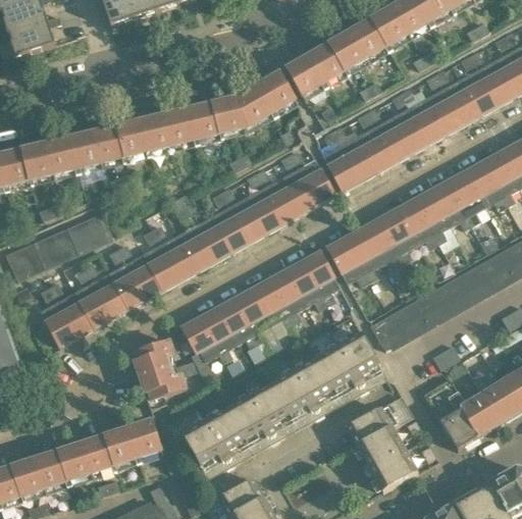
[(0,0),(0,9),(1,14),(3,14),(3,13),(41,1),(41,0),(0,0)]
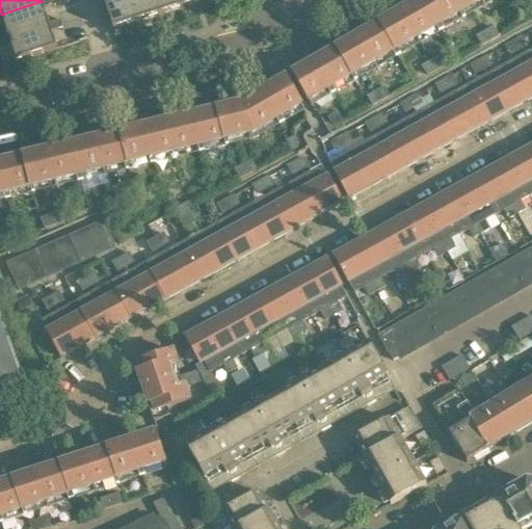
[(49,23),(49,21),(44,6),(55,3),(54,0),(42,0),(42,1),(3,14),(3,15),(5,22),(4,22),(9,37),(10,37),(10,36),(49,23)]
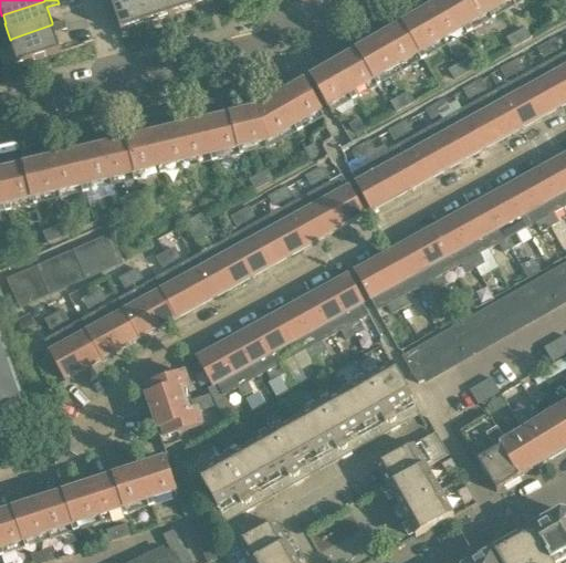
[(111,0),(121,30),(146,22),(138,0),(111,0)]
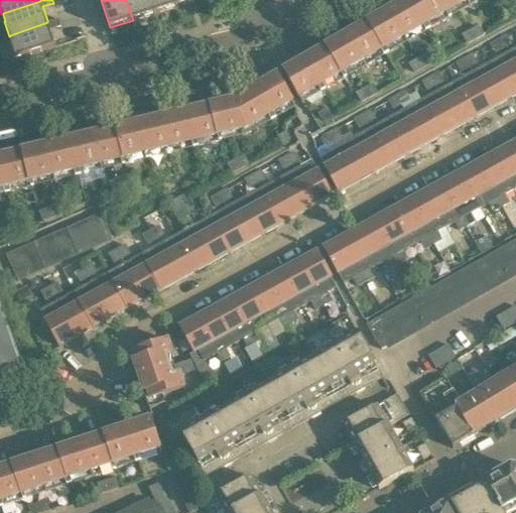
[(126,0),(133,20),(154,12),(150,0),(126,0)]
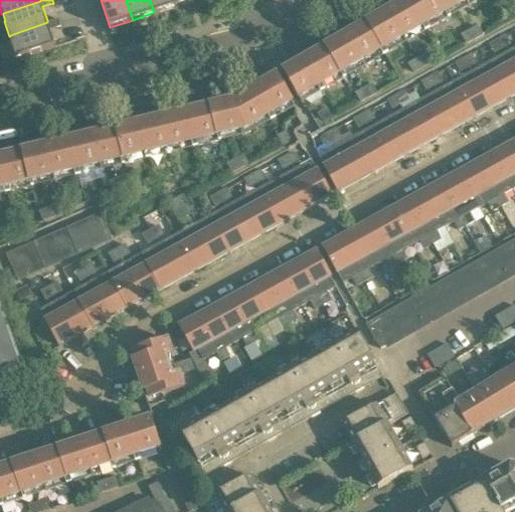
[(150,0),(154,12),(176,5),(174,0),(150,0)]
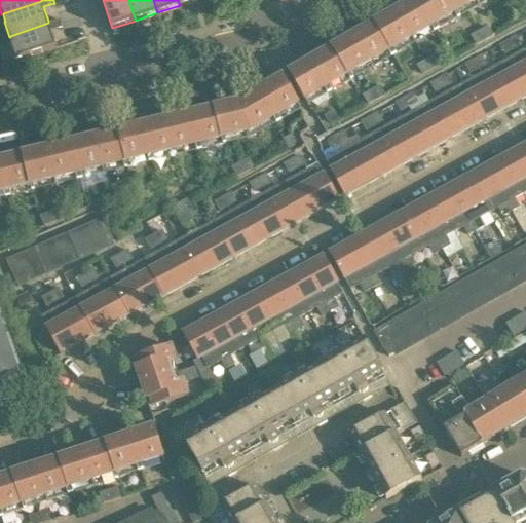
[(404,0),(395,6),(415,40),(485,0),(404,0)]
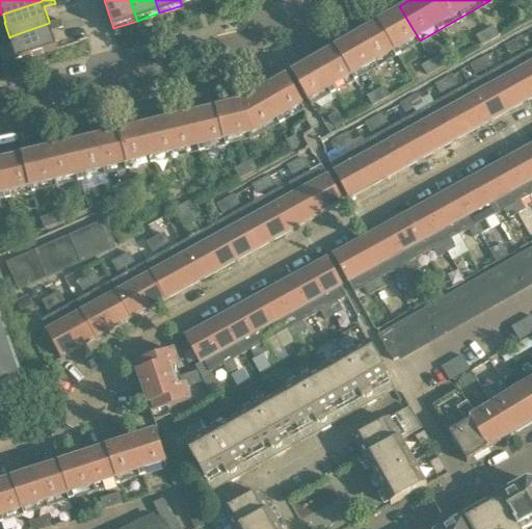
[(293,72),(309,100),(312,104),(336,89),(357,77),(420,41),(399,6),(292,71),(293,72)]
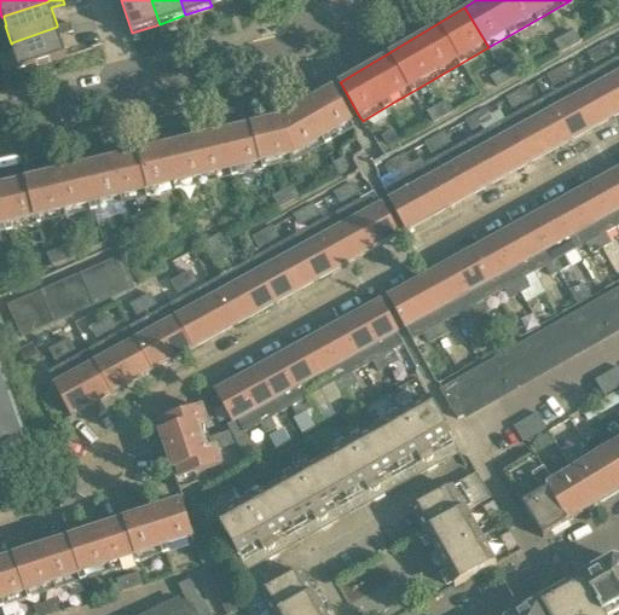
[(12,42),(12,44),(15,51),(13,52),(19,70),(67,54),(59,34),(73,29),(70,21),(57,24),(57,27),(12,42)]
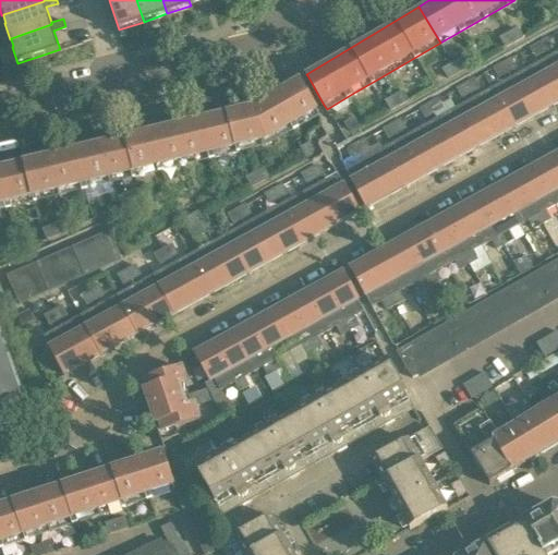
[(518,25),(509,31),(513,40),(523,35),(518,25)]
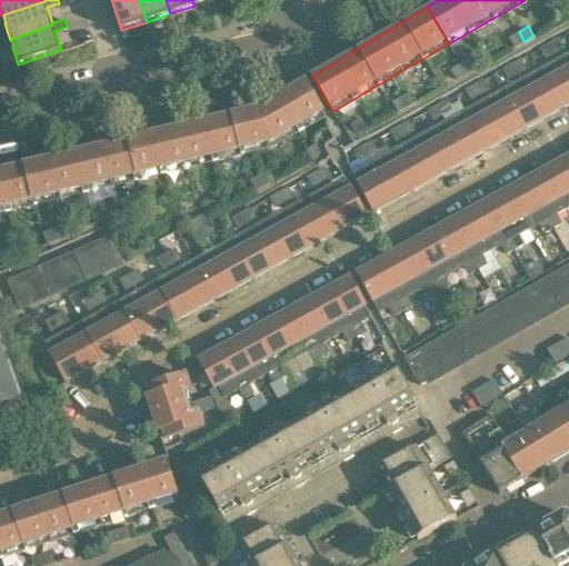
[(516,46),(523,41),(519,31),(510,36),(516,46)]
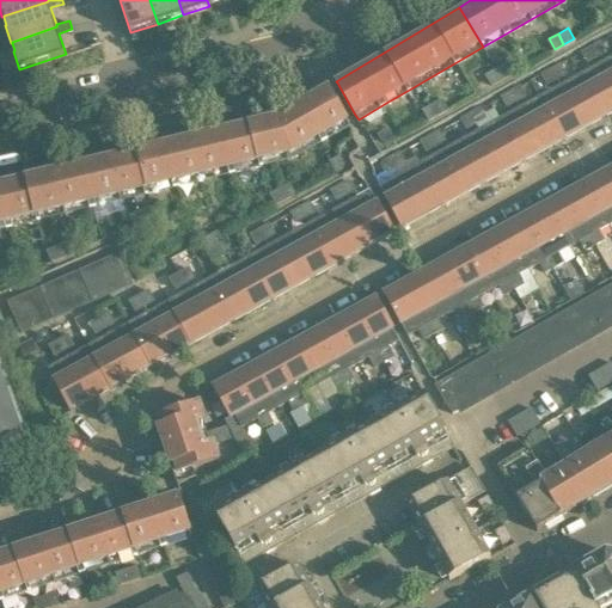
[(600,38),(591,44),(597,55),(606,49),(600,38)]
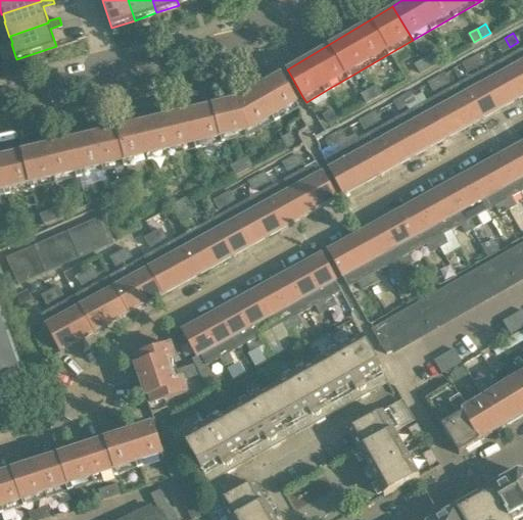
[(502,51),(510,47),(505,38),(496,42),(502,51)]
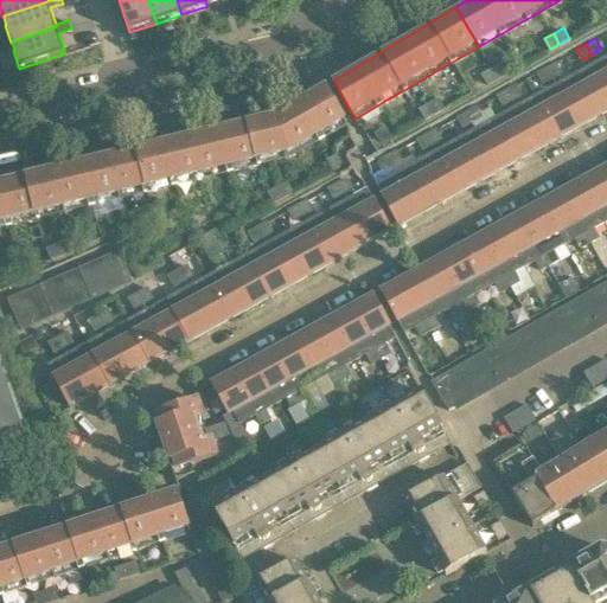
[(606,52),(595,59),(606,82),(606,52)]
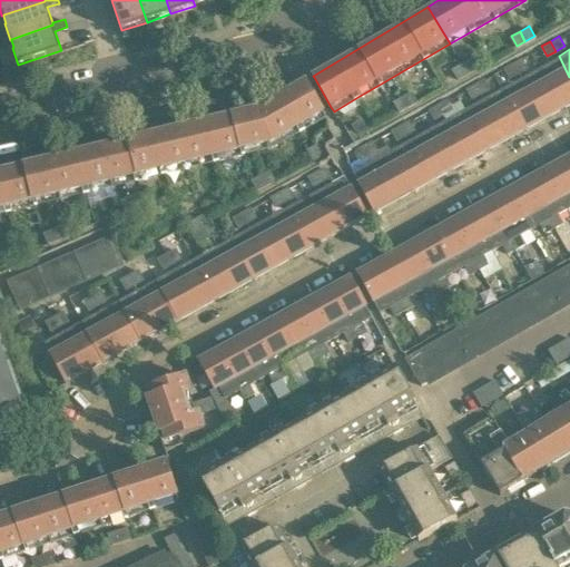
[(562,107),(569,103),(569,77),(559,56),(540,67),(562,107)]
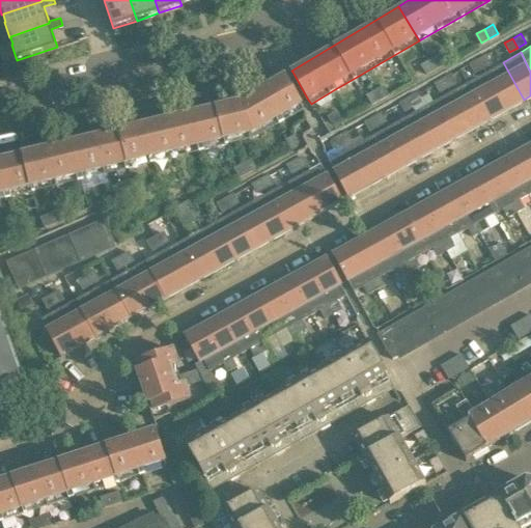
[(485,53),(477,57),(482,66),(491,62),(485,53)]
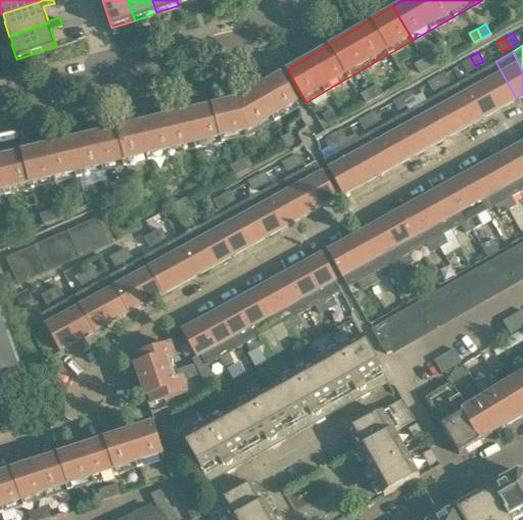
[(431,53),(423,58),(428,67),(436,62),(431,53)]
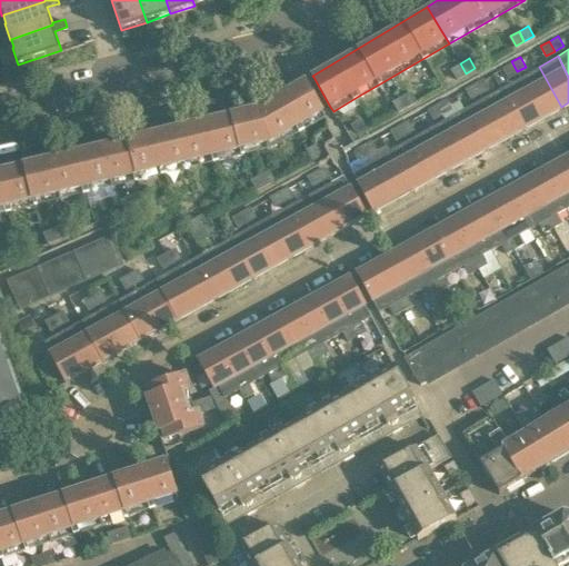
[(508,77),(517,71),(511,61),(502,67),(508,77)]
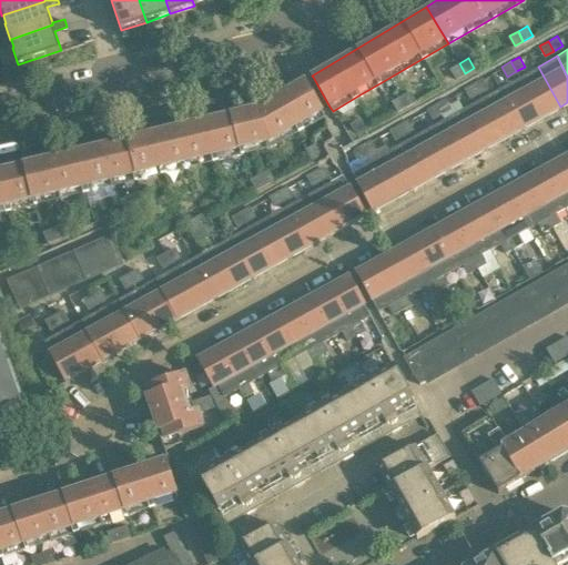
[(456,78),(465,73),(459,63),(450,68),(456,78)]
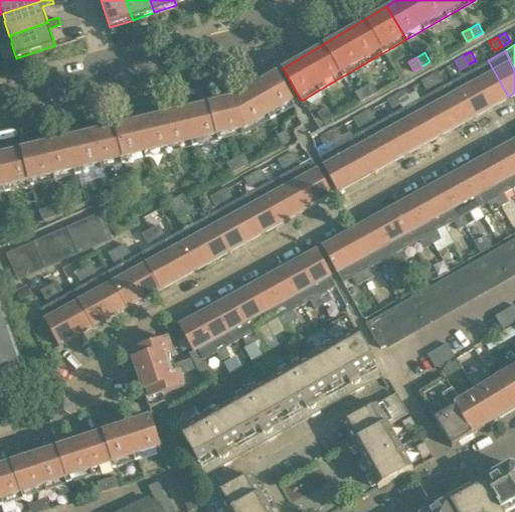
[(488,60),(471,69),(491,106),(508,97),(488,60)]
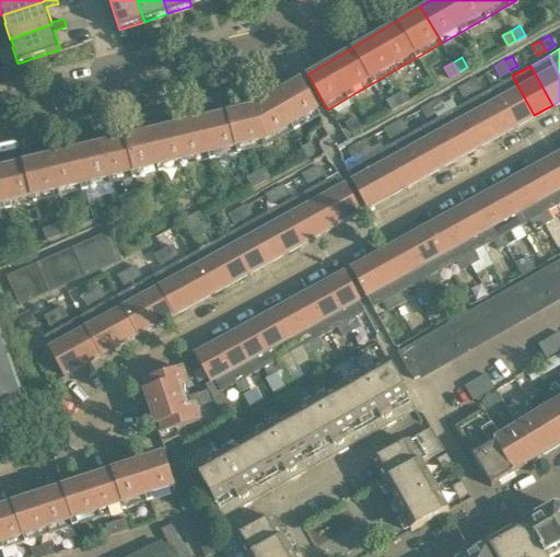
[(515,126),(534,115),(512,76),(493,85),(515,126)]
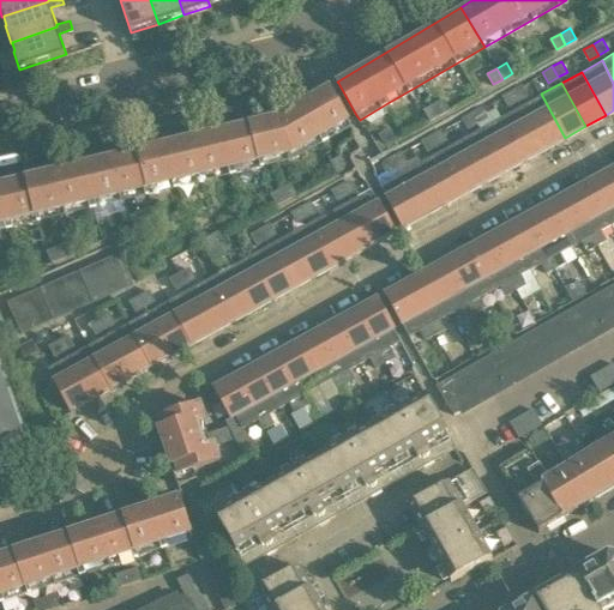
[(522,84),(512,89),(518,100),(528,94),(522,84)]
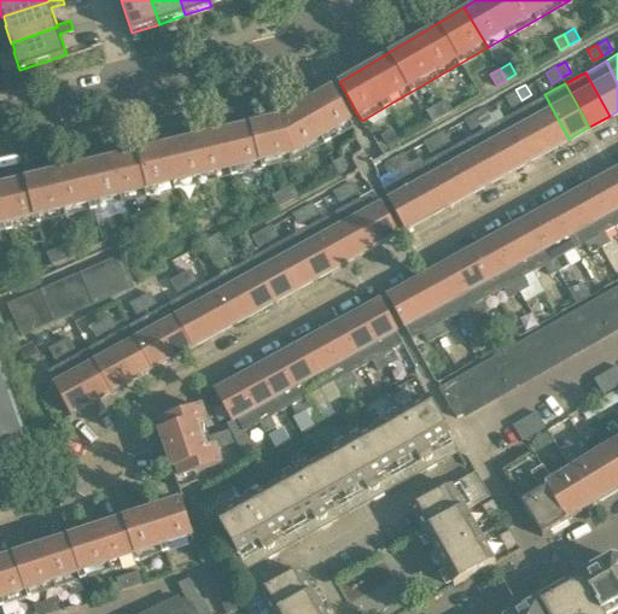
[(328,140),(353,126),(331,87),(305,101),(325,135),(328,140)]
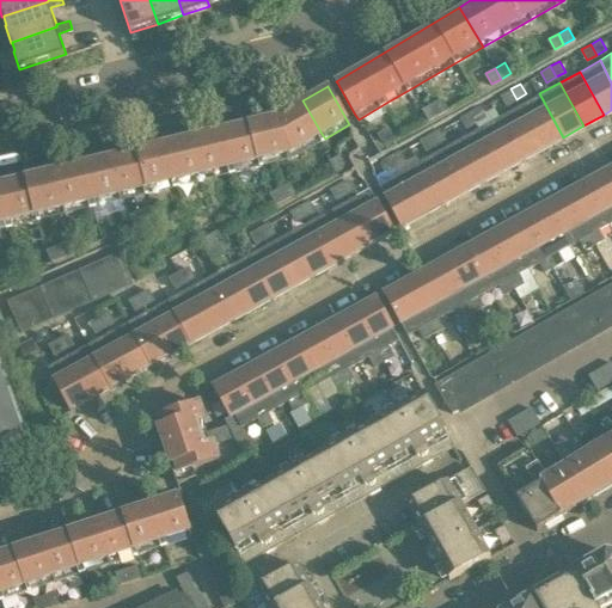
[(507,104),(516,99),(510,88),(501,93),(507,104)]
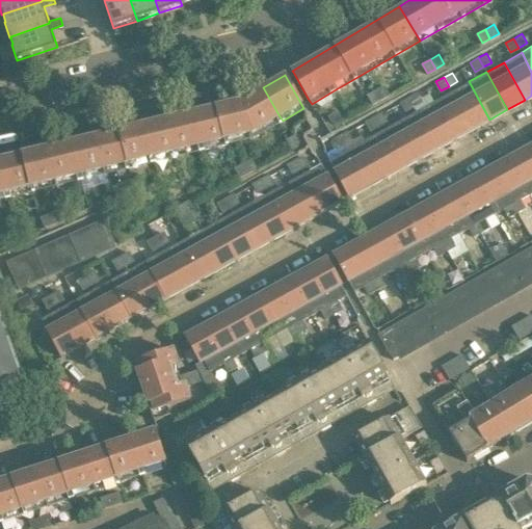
[(469,81),(451,91),(472,129),(489,120),(469,81)]
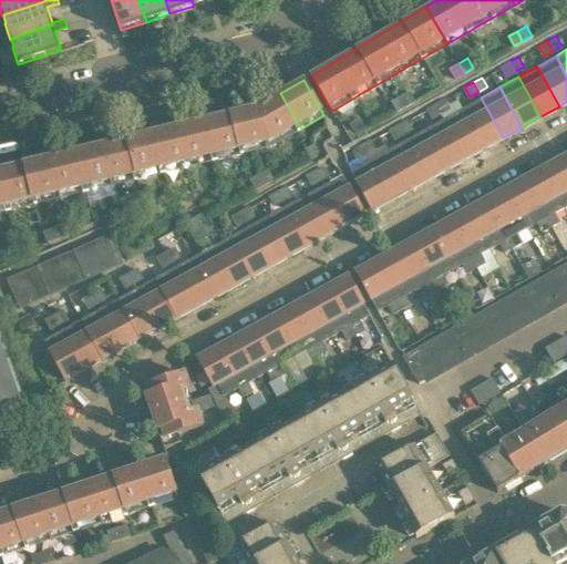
[(409,90),(400,95),(405,105),(414,100),(409,90)]
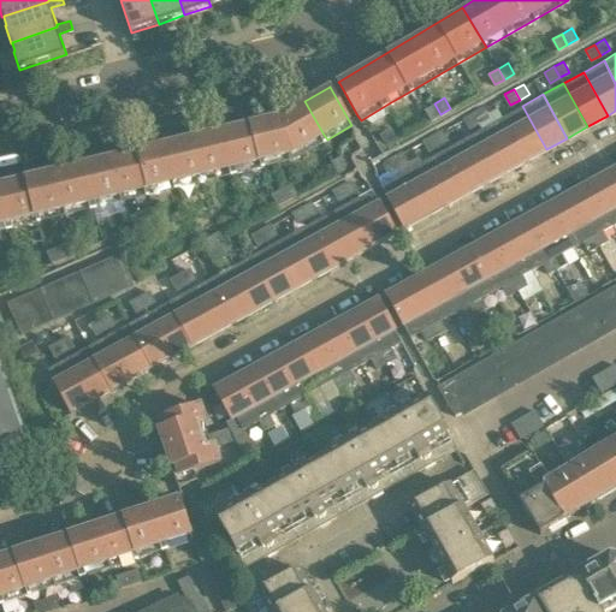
[(327,140),(324,135),(304,101),(279,116),(294,153),(295,156),(298,155),(327,140)]
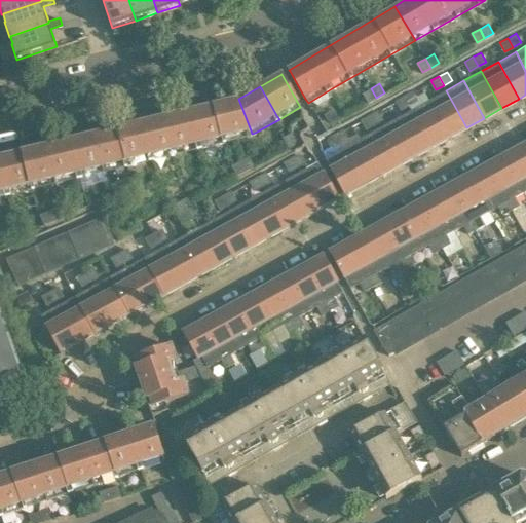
[(368,102),(376,98),(371,88),(363,92),(368,102)]
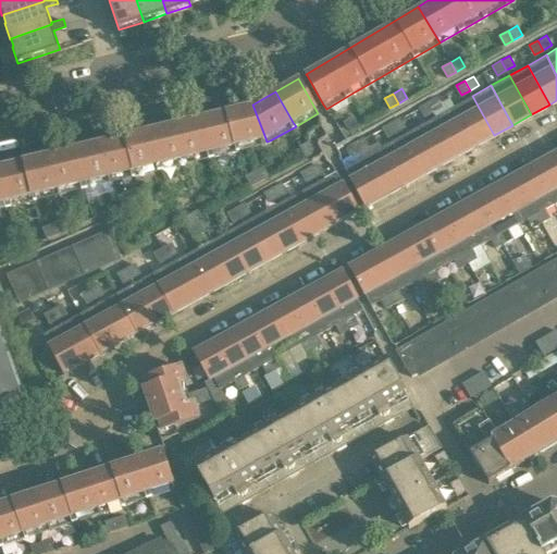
[(436,96),(428,100),(433,110),(442,106),(436,96)]
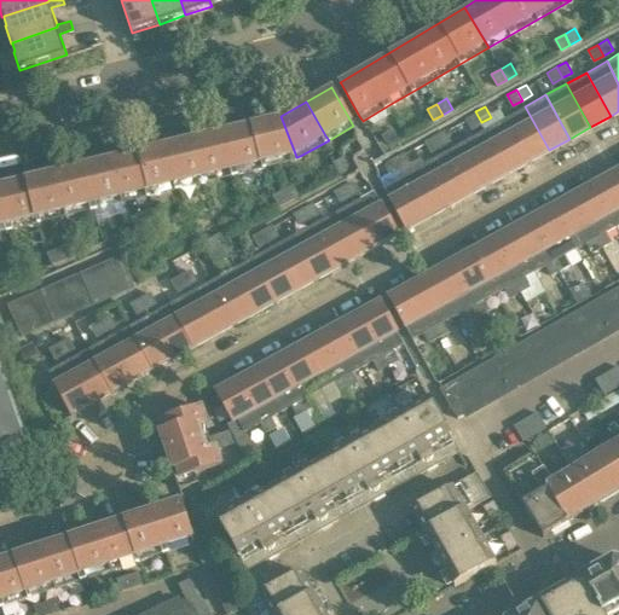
[(528,161),(549,150),(525,106),(504,117),(528,161)]
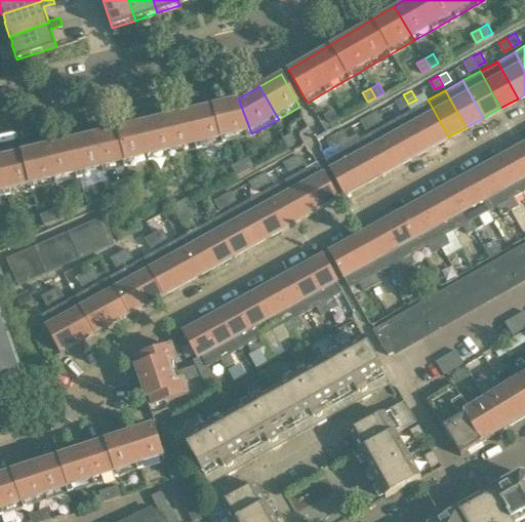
[(400,109),(408,104),(403,94),(395,99),(400,109)]
